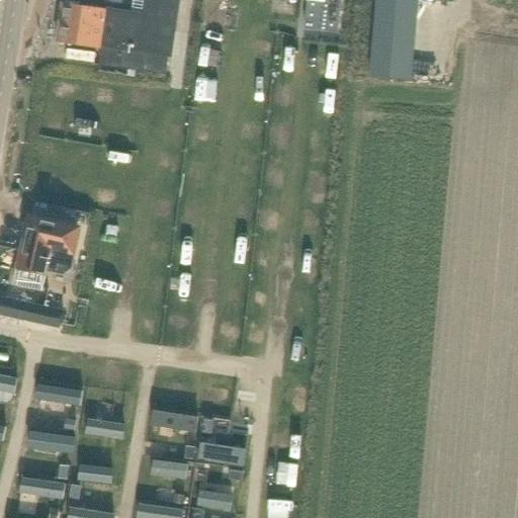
[(179,0),(131,0),(130,6),(121,5),(120,12),(92,8),(92,0),(82,0),(82,6),(62,4),(57,41),(77,45),(77,42),(102,47),(100,64),(101,65),(102,60),(122,63),(121,67),(165,74),(168,56),(171,56),(179,0)]
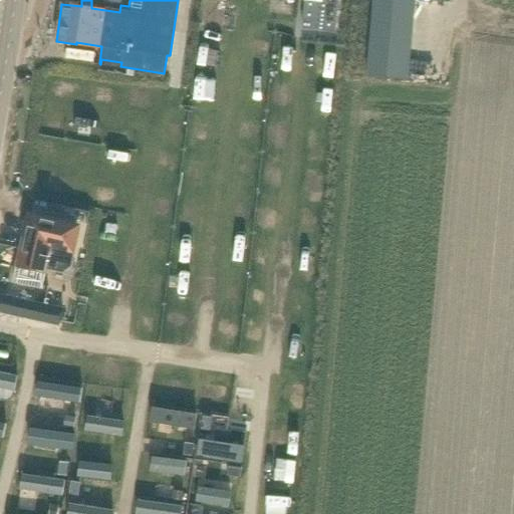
[(305,0),(302,28),(334,32),(338,0),(305,0)]
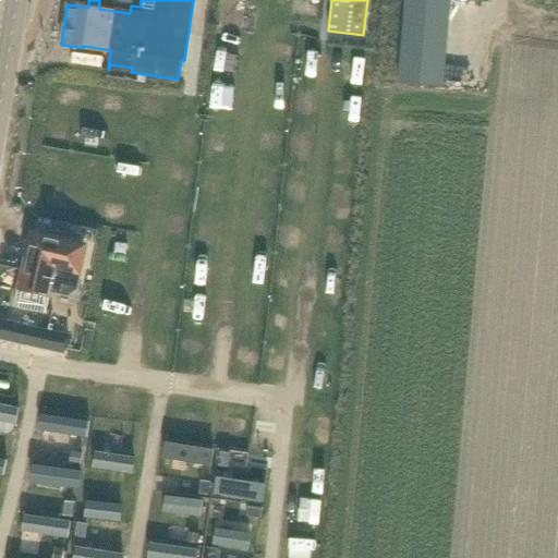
[(443,86),(450,0),(405,0),(399,83),(443,86)]
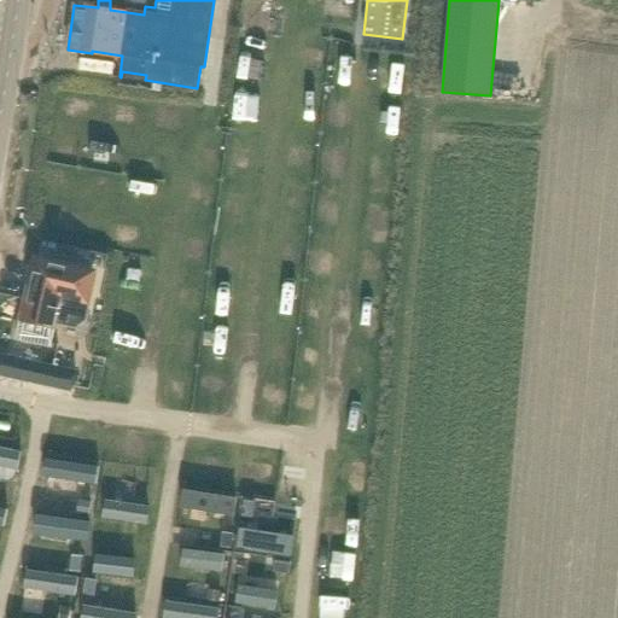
[(92,273),(70,268),(36,260),(30,285),(27,285),(18,320),(56,328),(58,320),(74,324),(83,318),(92,273)]
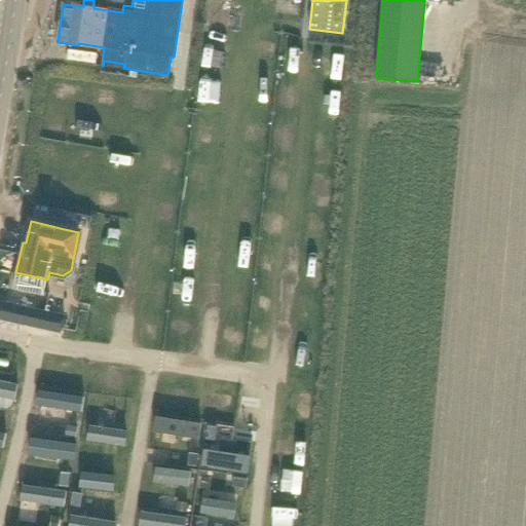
[(0,301),(0,318),(13,322),(16,305),(0,301)]
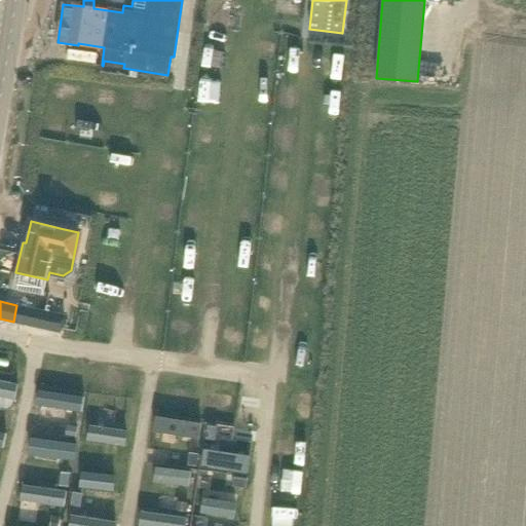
[(41,311),(37,328),(60,333),(64,316),(41,311)]
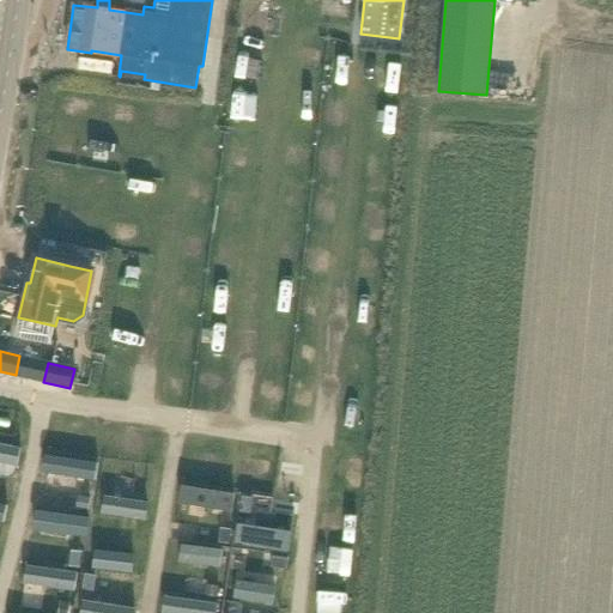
[(0,462),(18,467),(22,451),(0,445),(0,462)]
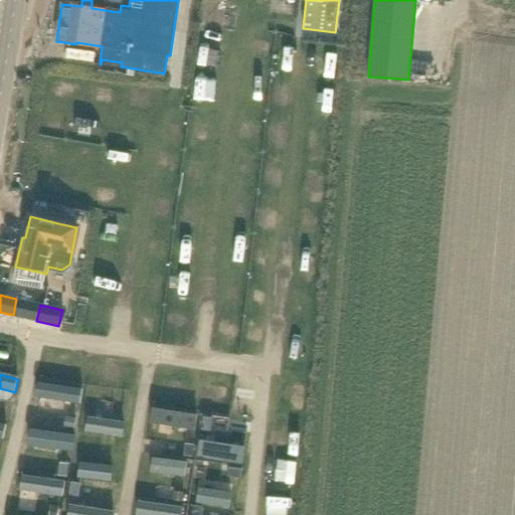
[(36,397),(81,403),(83,387),(39,380),(36,397)]
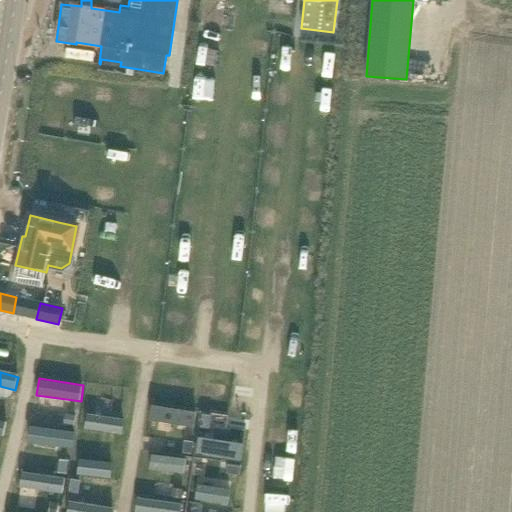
[(147,420),(192,426),(194,410),(149,404),(147,420)]
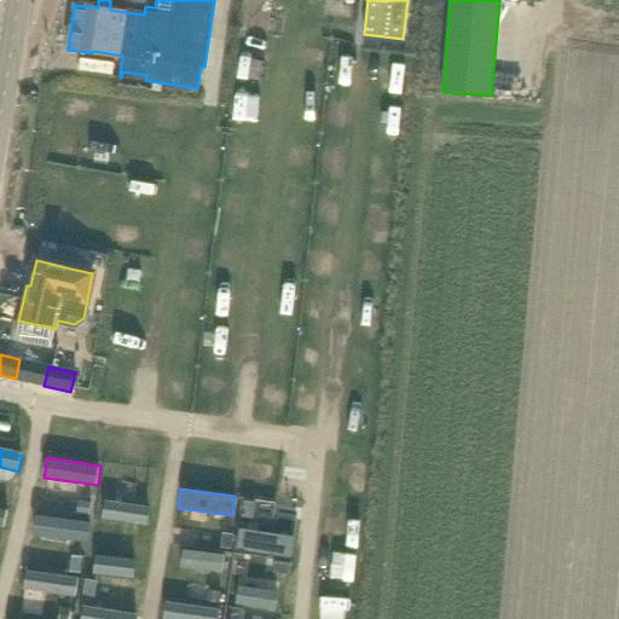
[(100,519),(148,526),(150,505),(104,499),(100,519)]
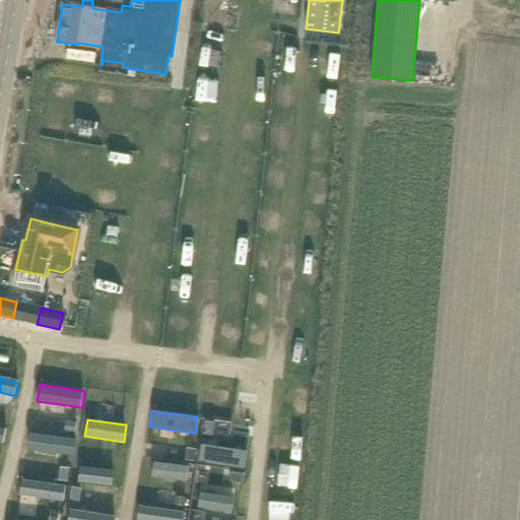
[(28,447),(74,453),(76,437),(30,431),(28,447)]
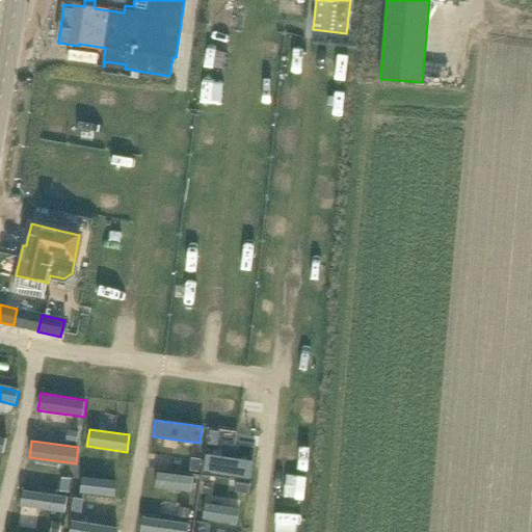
[(202,471),(248,477),(250,459),(204,453),(202,471)]
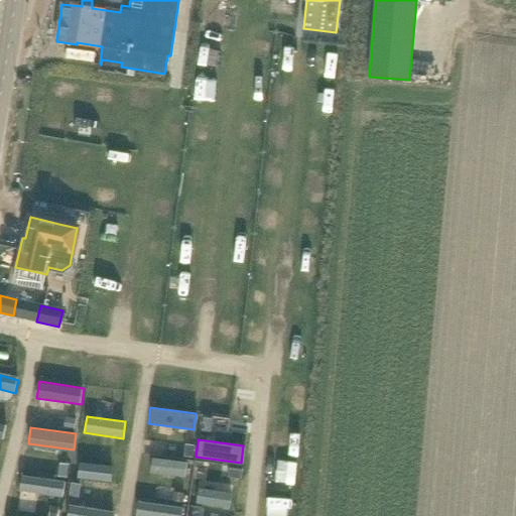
[(19,489),(65,496),(67,479),(21,473),(19,489)]
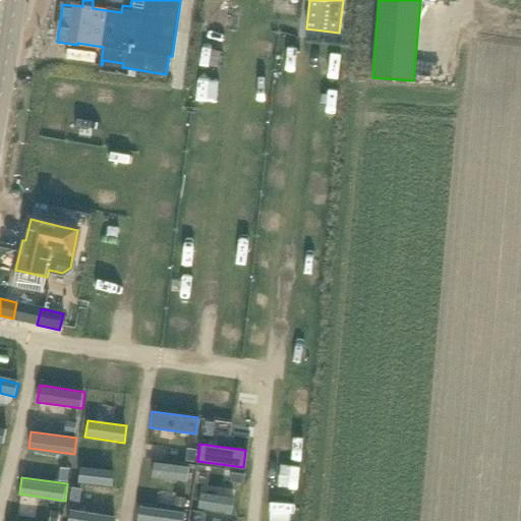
[(136,520),(183,520),(185,512),(139,506),(136,520)]
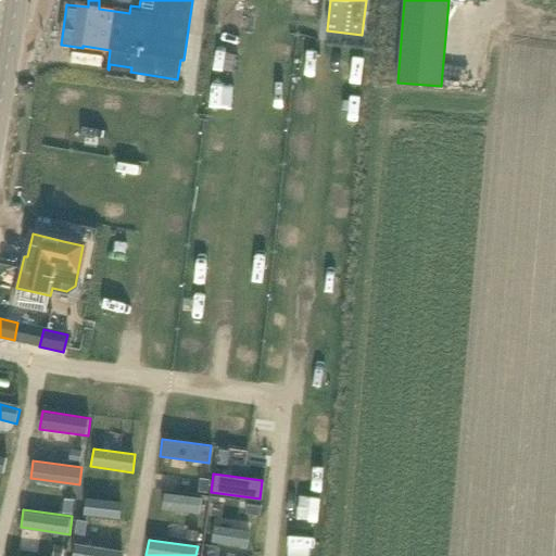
[(72,555),(122,555),(123,551),(75,544),(72,555)]
